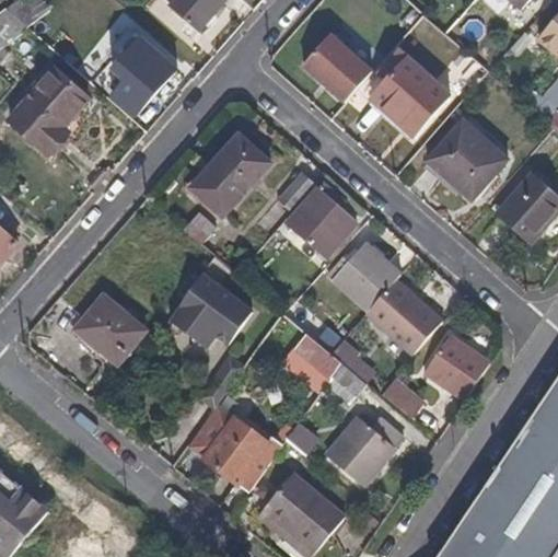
[(25,23),(48,7),(43,0),(13,0),(6,7),(25,23)]
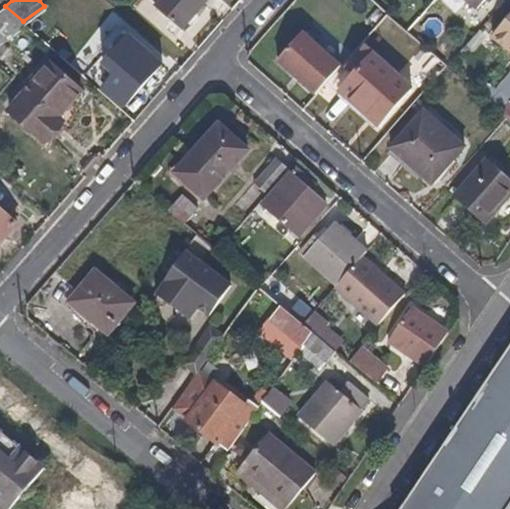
[(181,27),(204,0),(156,0),(153,3),(181,27)]
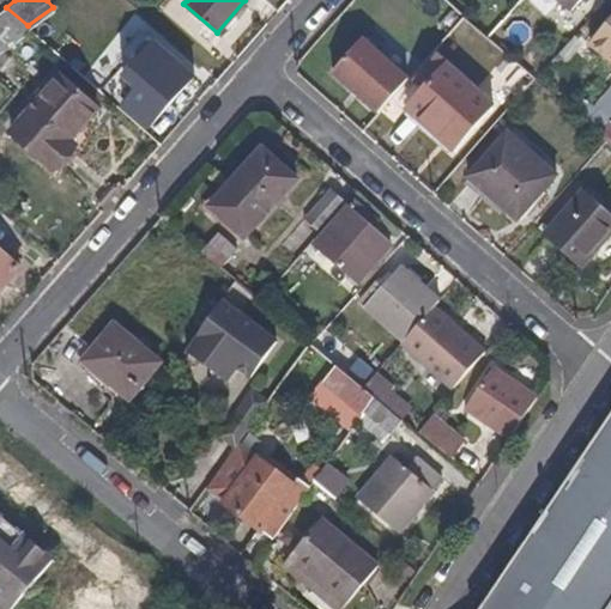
[(1,48),(30,28),(28,25),(6,7),(0,11),(0,62),(7,54),(1,48)]
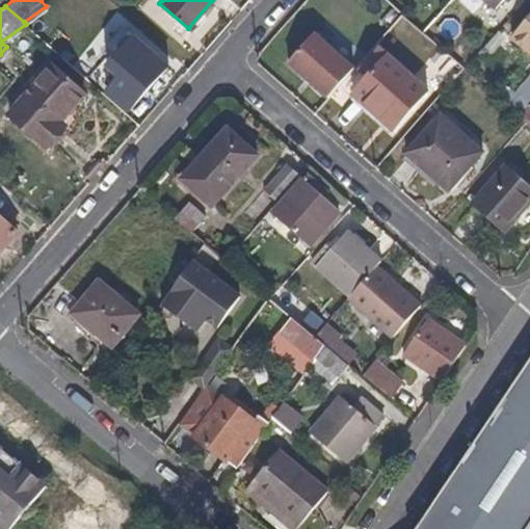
[(529,10),(509,34),(529,52),(529,70),(515,87),(519,90),(506,105),(517,114),(529,98),(529,10)]
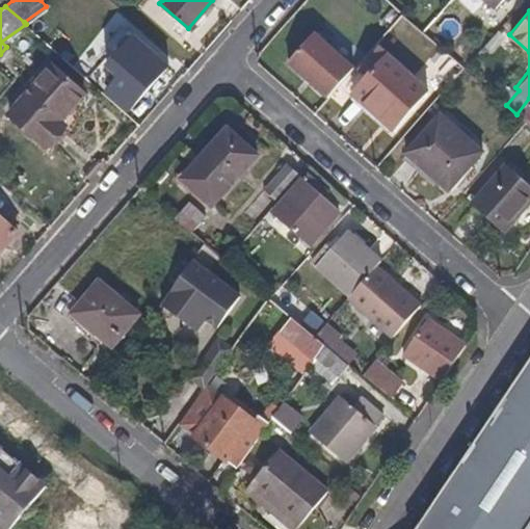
[(166,64),(146,46),(129,30),(113,47),(118,51),(106,63),(120,76),(105,90),(127,109),(166,64)]
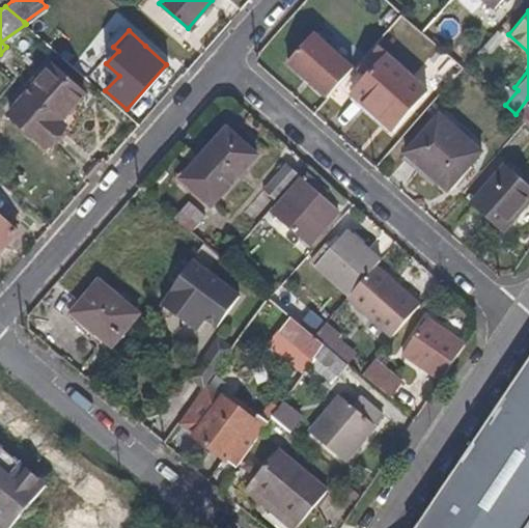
[(490,51),(503,37),(496,30),(483,44),(490,51)]
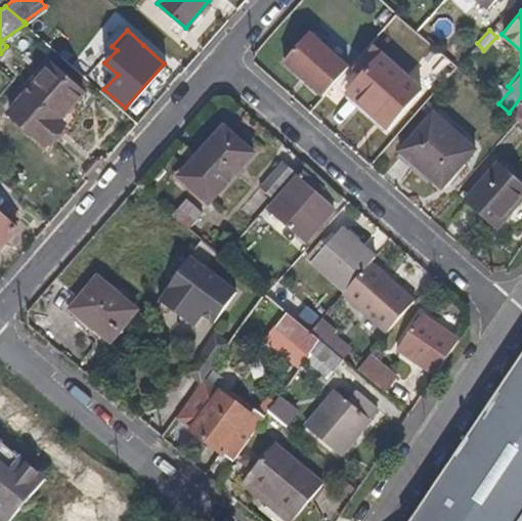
[(321,94),(347,67),(307,31),(281,59),(321,94)]
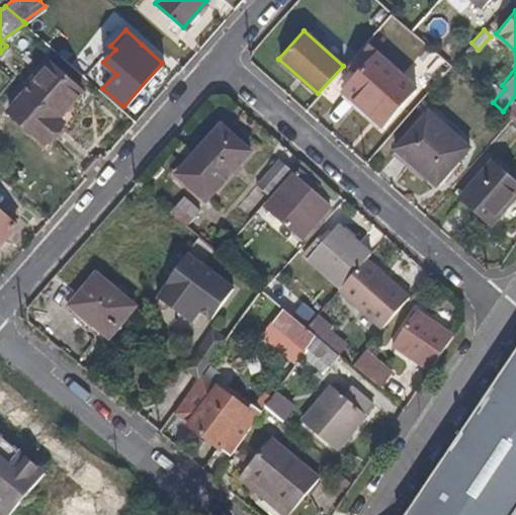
[(414,87),(374,53),(342,88),(382,123),(414,87)]
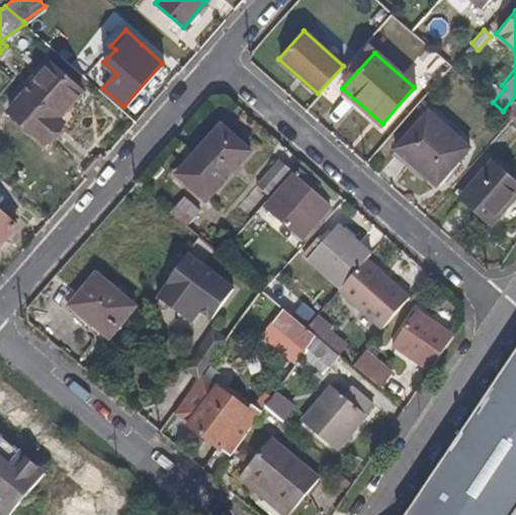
[(437,79),(450,64),(441,57),(429,70),(437,79)]
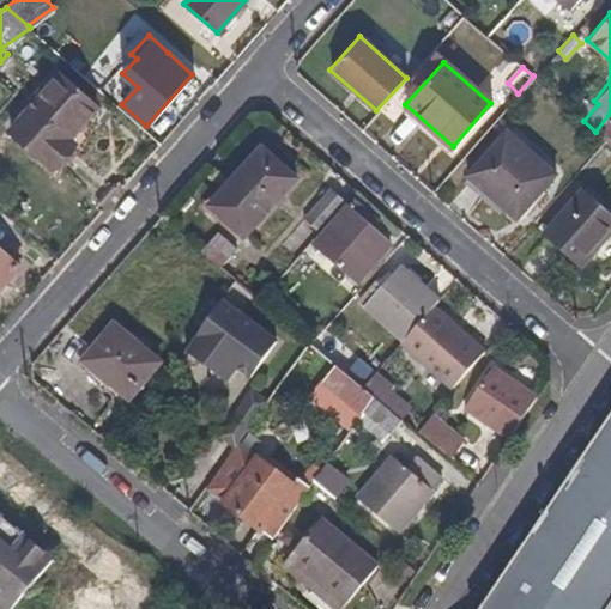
[(67,136),(96,104),(60,73),(10,129),(52,168),(74,142),(67,136)]
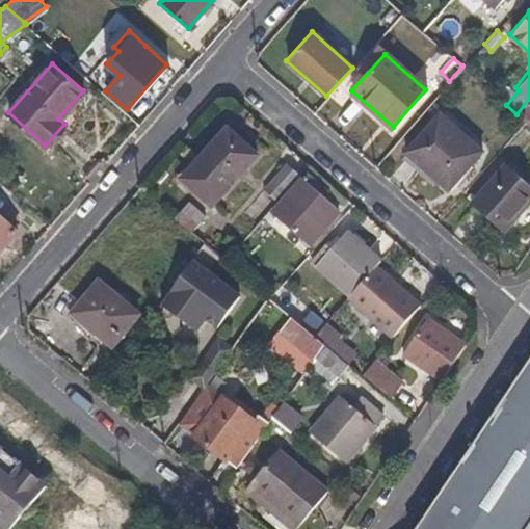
[(517,93),(505,83),(496,96),(506,104),(517,93)]
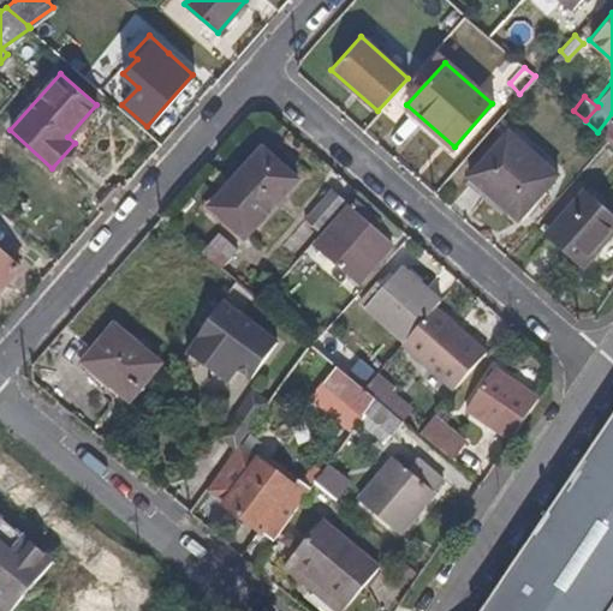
[(612,119),(611,118),(599,132),(612,145),(612,119)]
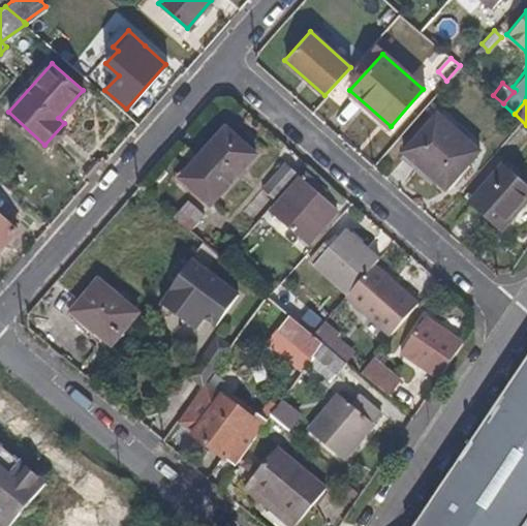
[(444,189),(479,149),(437,111),(401,151),(444,189)]
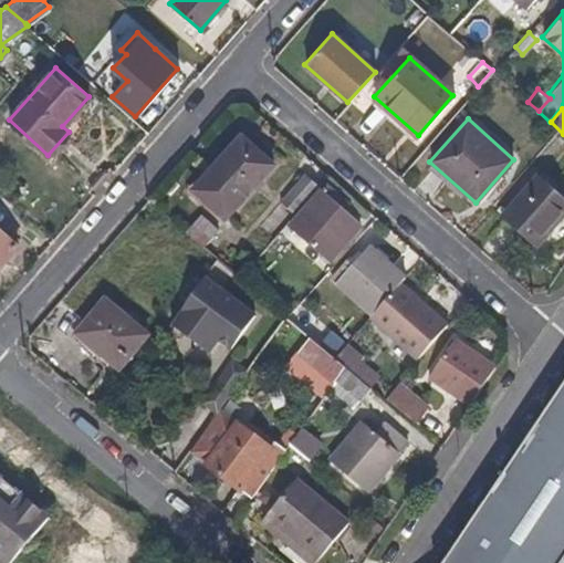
[(225,218),(273,163),(240,134),(191,188),(225,218)]
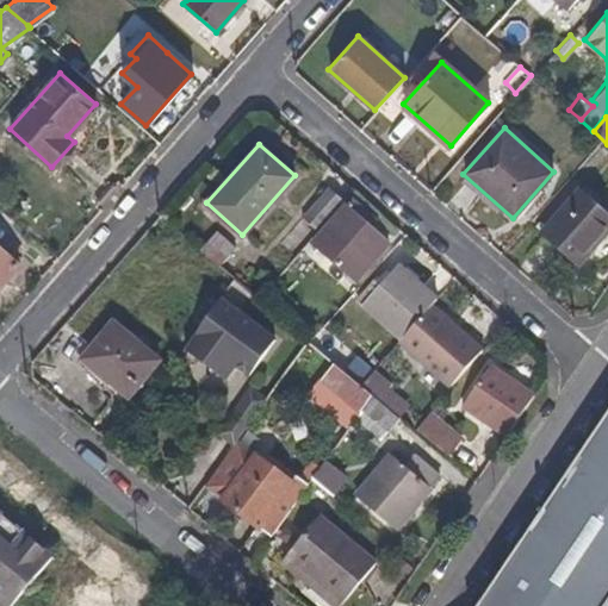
[(577,266),(607,229),(607,211),(578,185),(539,231),(577,266)]
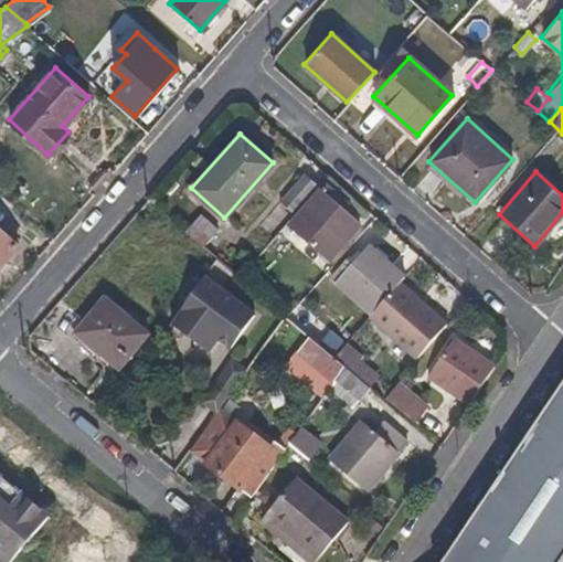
[(294,212),(317,186),(303,172),(279,199),(294,212)]
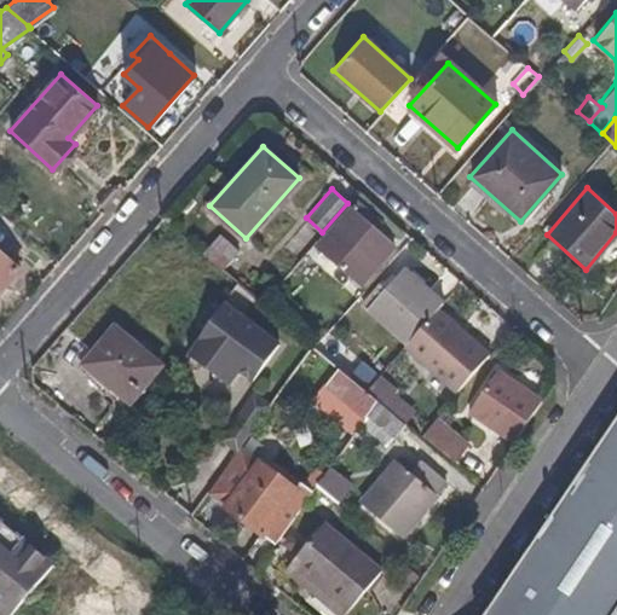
[(395,244),(372,225),(375,221),(353,201),(315,243),(361,283),(395,244)]
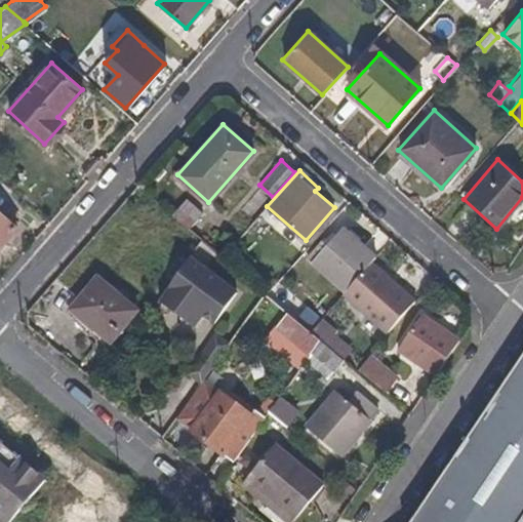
[(188,227),(201,212),(185,198),(171,212),(186,226),(188,227)]
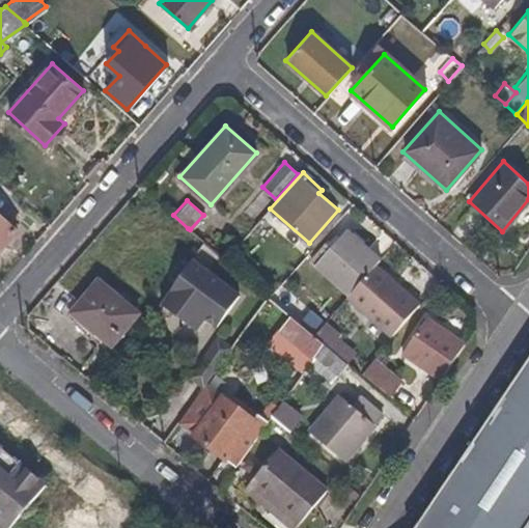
[(0,247),(17,229),(0,215),(0,247)]
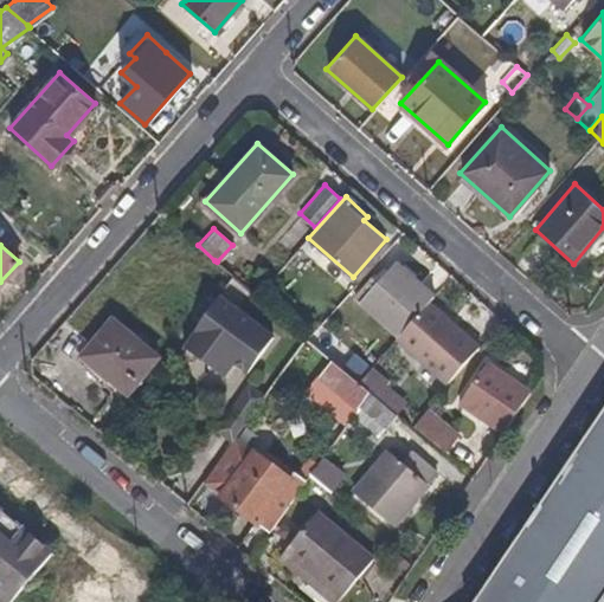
[(432,295),(393,261),(377,280),(371,276),(354,295),(398,334),(411,319),(428,299),(432,295)]
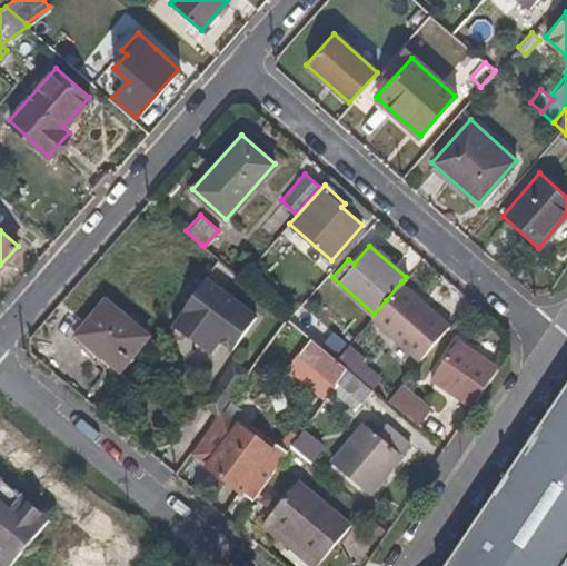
[(207,272),(217,258),(206,250),(196,265),(207,272)]
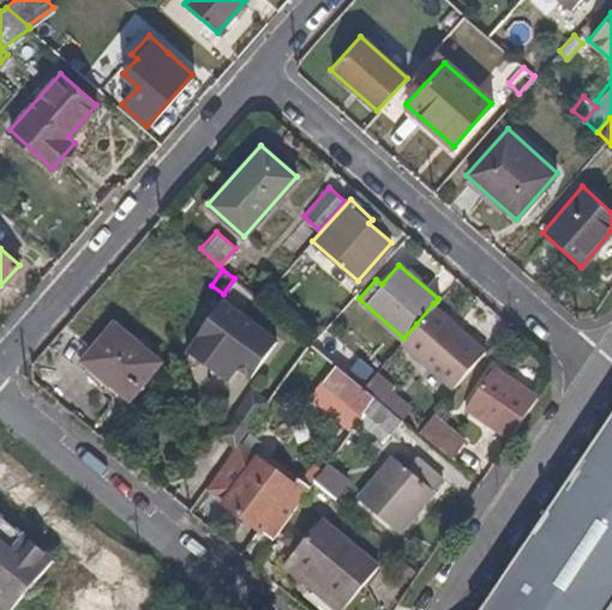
[(220,299),(223,294),(211,285),(201,301),(214,308),(220,299)]
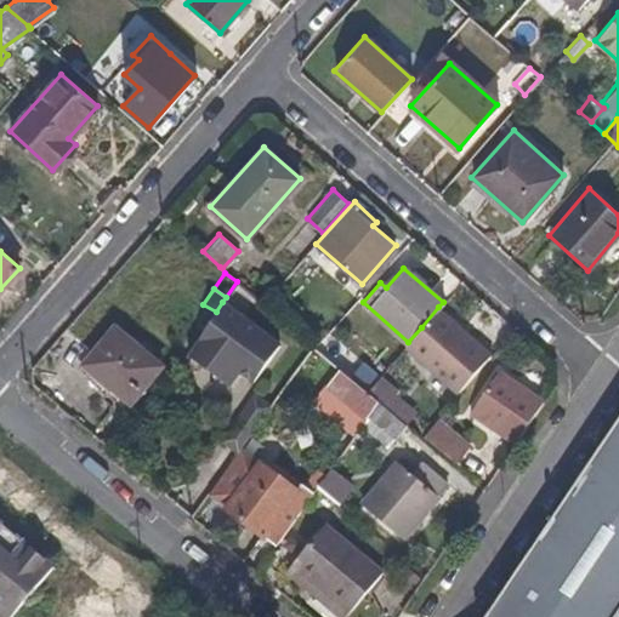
[(216,312),(187,353),(228,382),(238,367),(254,378),(278,344),(243,318),(222,302),(216,312)]
